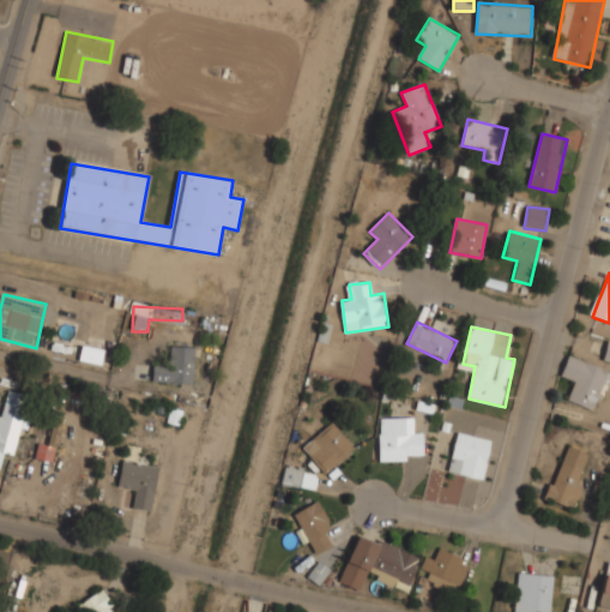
[(103,365),(106,349),(83,346),(79,361),(103,365)]
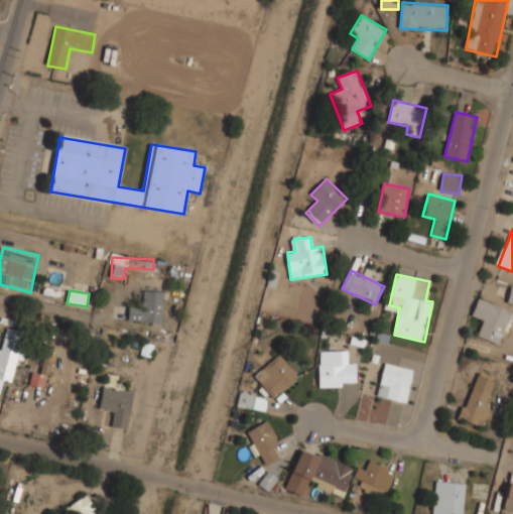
[(129,320),(162,324),(164,292),(143,290),(142,310),(129,309),(129,320)]
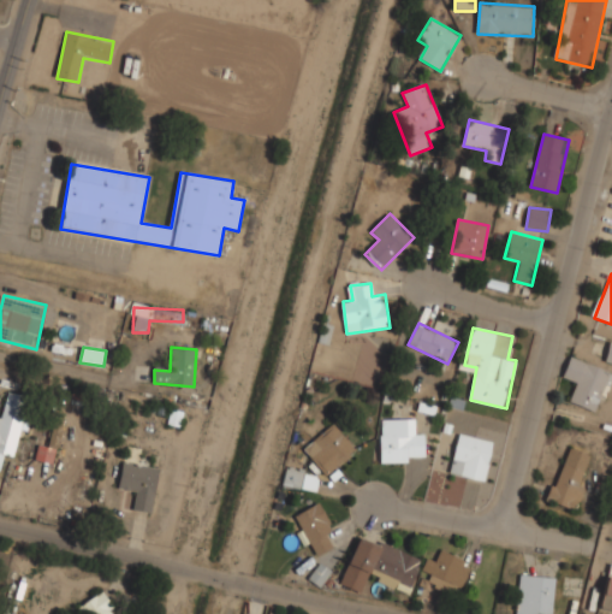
[(568,401),(598,412),(611,376),(611,372),(571,356),(562,382),(574,387),(568,401)]
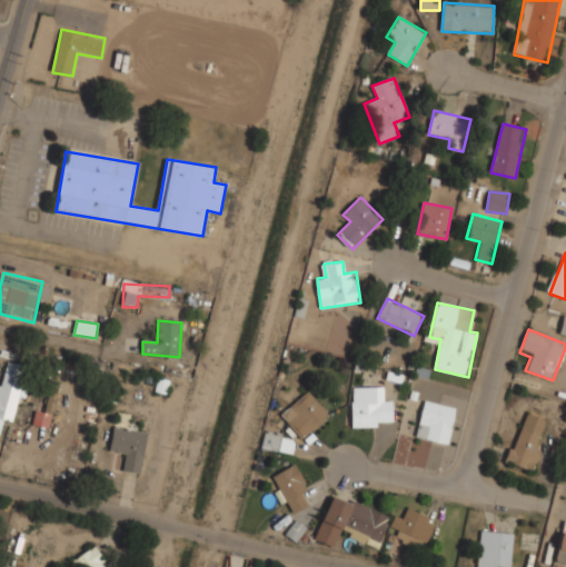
[(0,434),(2,435),(5,419),(16,421),(19,398),(27,399),(31,367),(7,362),(3,386),(0,385),(0,434)]
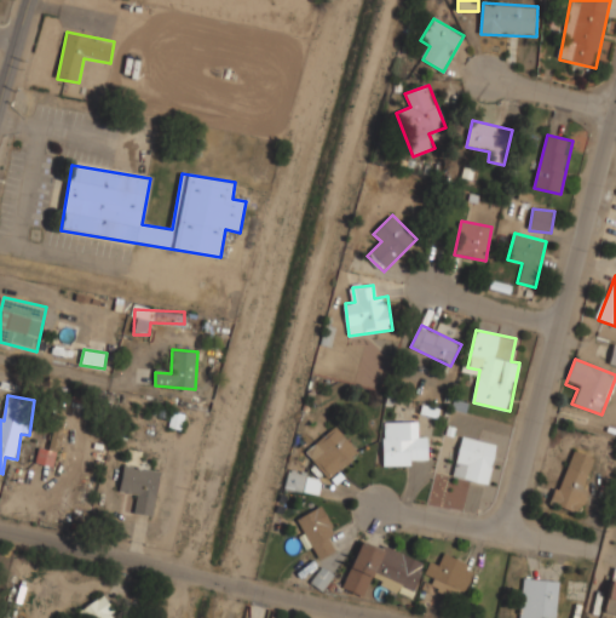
[(49,450),(40,447),(35,463),(53,469),(68,423),(57,421),(49,450)]
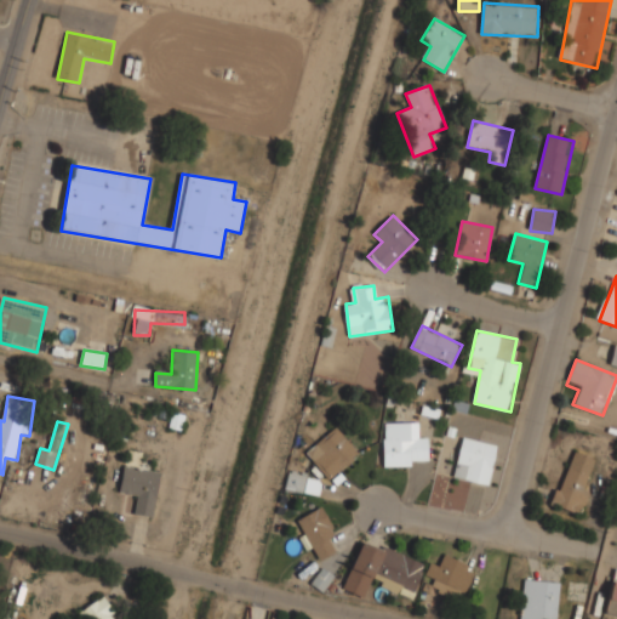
[(417,422),(384,422),(384,466),(429,466),(429,435),(417,435),(417,422)]
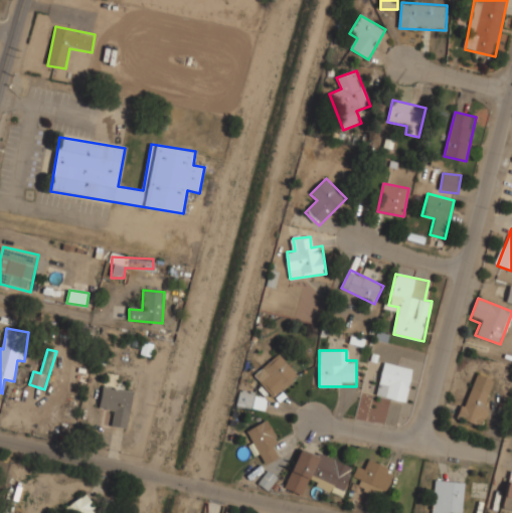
[(301,376),(280,352),(253,375),(275,399),(301,376)]
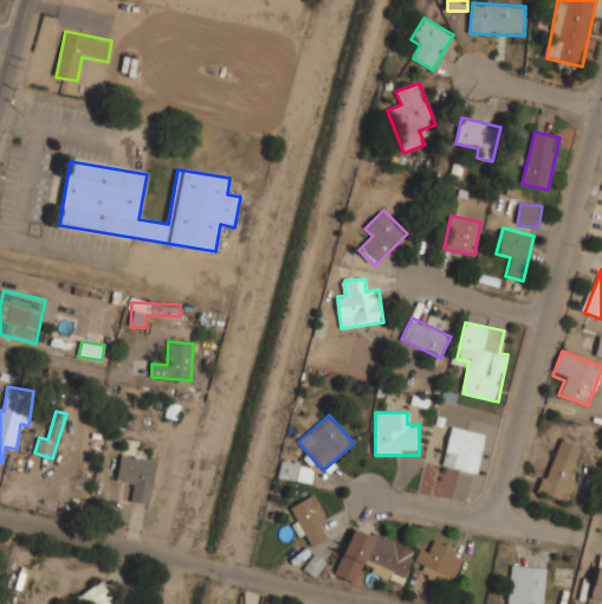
[(442,467),(478,474),(486,435),(452,426),(442,467)]
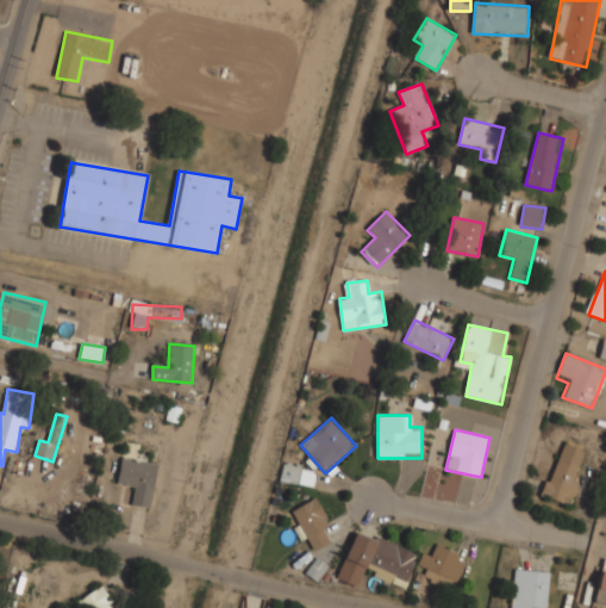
[(542,496),(569,506),(589,452),(563,441),(542,496)]
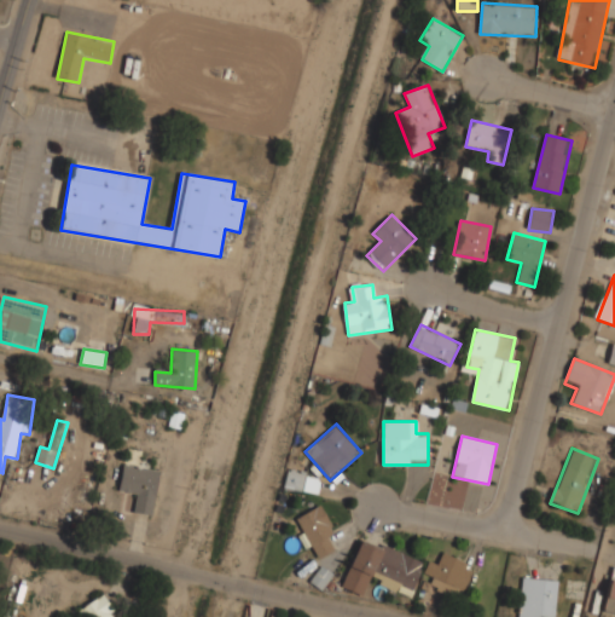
[(161,467),(125,462),(120,494),(132,495),(129,512),(154,515),(161,467)]
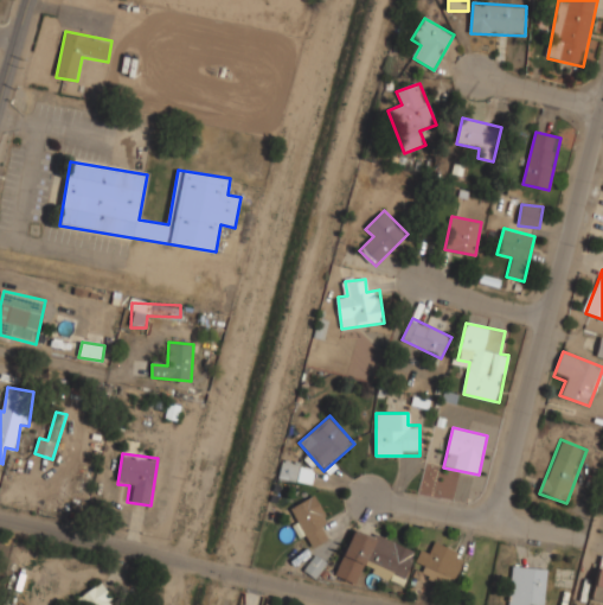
[(314,466),(281,466),(281,482),(314,482),(314,466)]
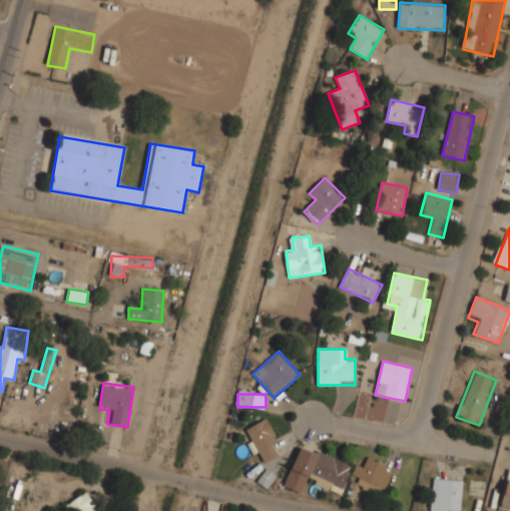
[(265,463),(278,456),(273,448),(281,444),(267,418),(246,430),(265,463)]
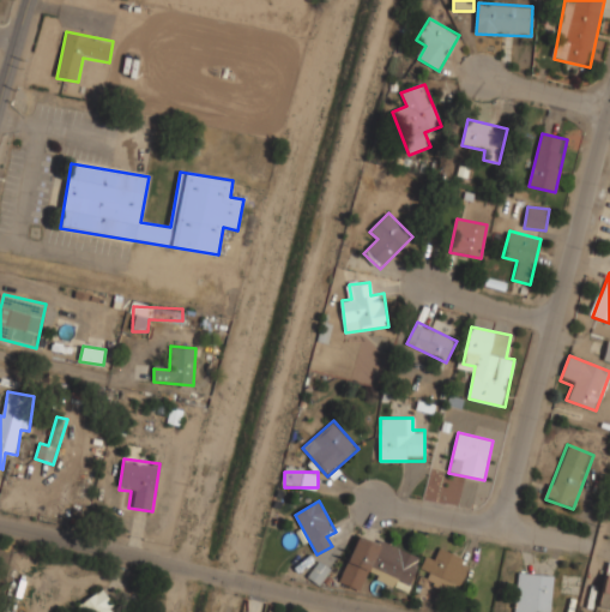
[(340,585),(363,592),(368,576),(397,586),(398,581),(411,586),(421,555),(356,534),(340,585)]
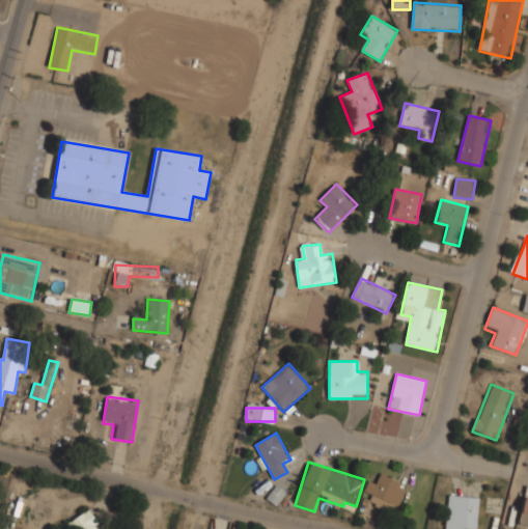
[(369,504),(395,516),(409,485),(382,473),(378,484),(369,480),(364,492),(372,495),(369,504)]
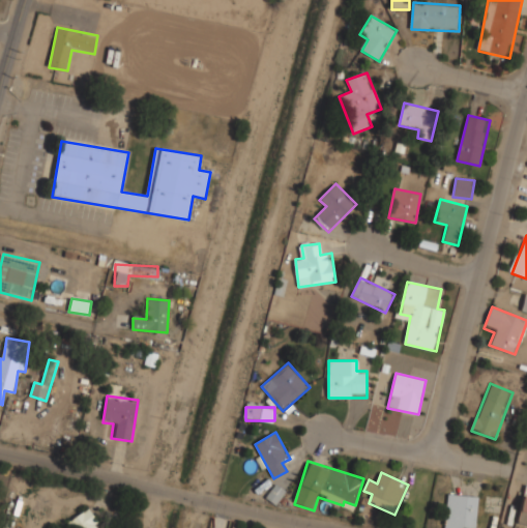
[(286,493),(276,486),(267,497),(276,504),(286,493)]
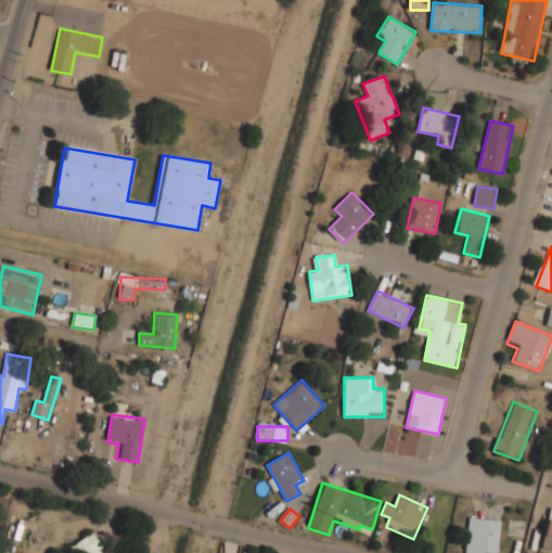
[(551,510),(550,510),(542,551),(551,552),(551,510)]
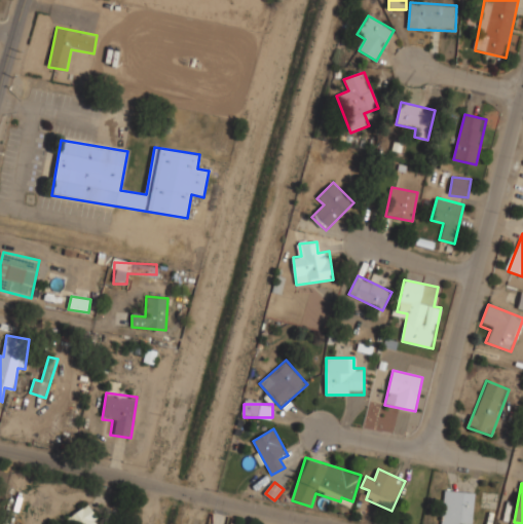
[(472,523),(476,492),(445,490),(442,523),(472,523)]
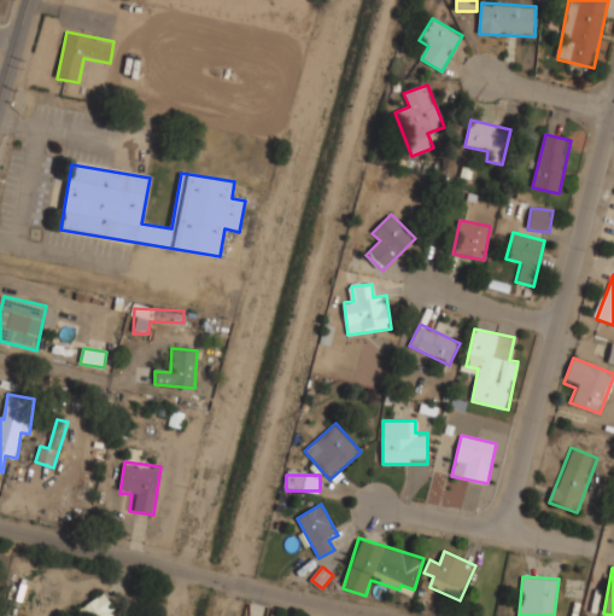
[(82,610),(86,615),(116,615),(104,596),(82,610)]
